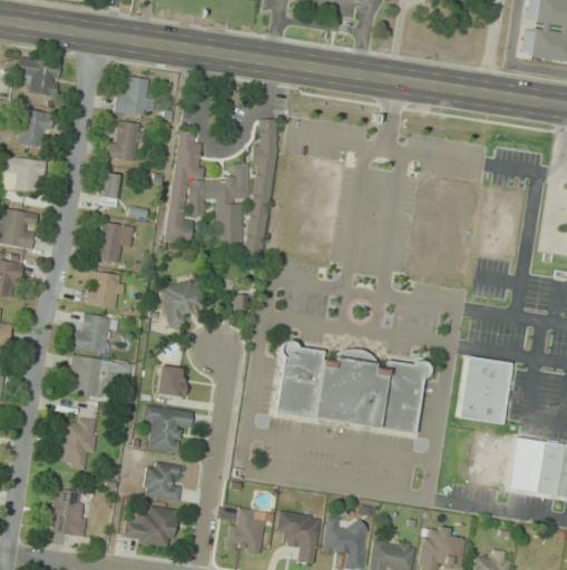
[(521,55),(566,60),(566,0),(529,0),(527,17),(539,19),(537,29),(525,27),(521,55)]
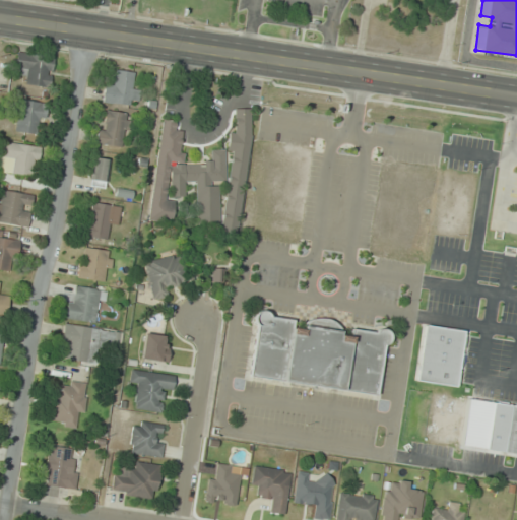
[(56,57),(20,53),(18,73),(27,74),(26,83),(53,86),(56,57)]
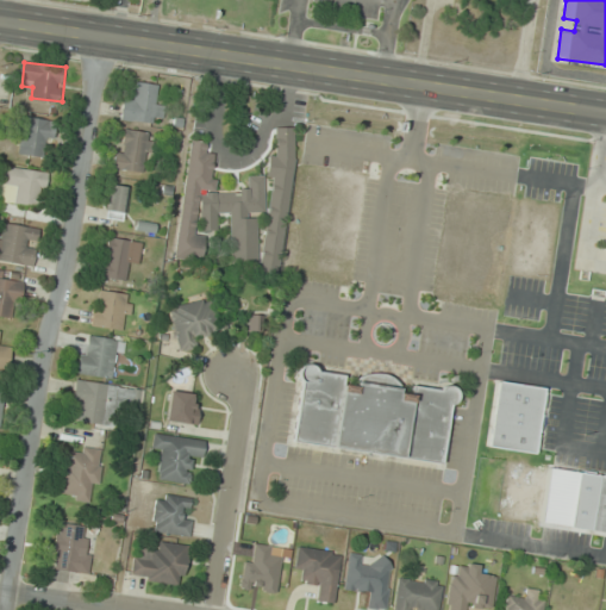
[(160,85),(139,82),(138,97),(127,95),(125,120),(166,124),(167,101),(158,100),(160,85)]
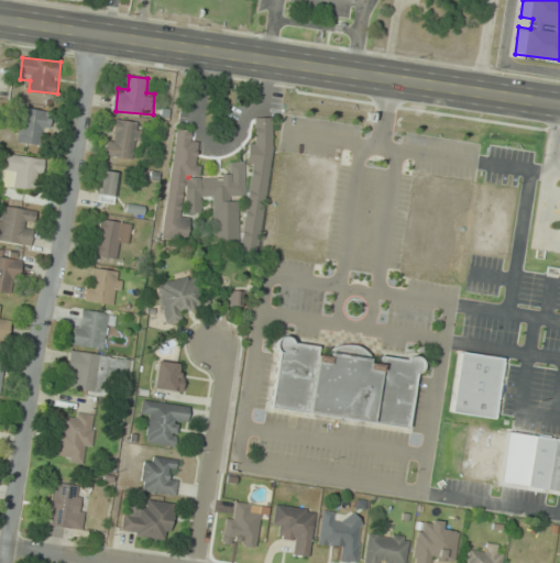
[(42,133),(52,133),(53,110),(21,109),(19,142),(42,143),(42,133)]
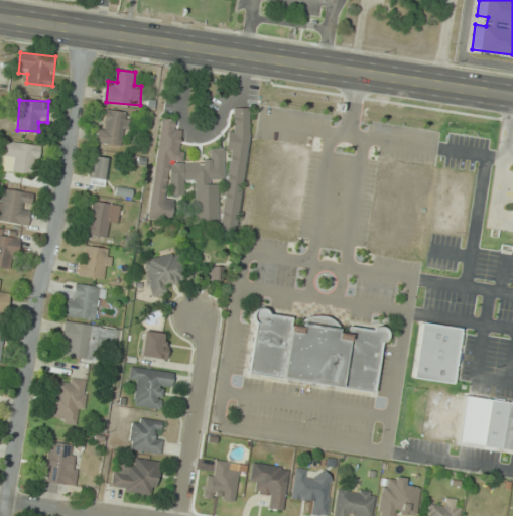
[(254,108),(237,107),(223,229),(240,231),(254,108)]
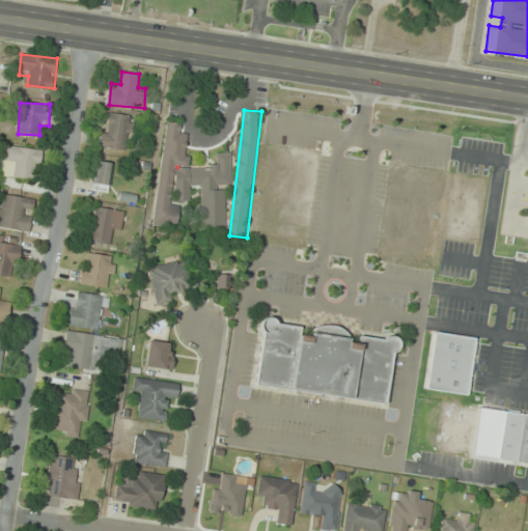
[(102,146),(129,150),(134,116),(107,112),(102,146)]
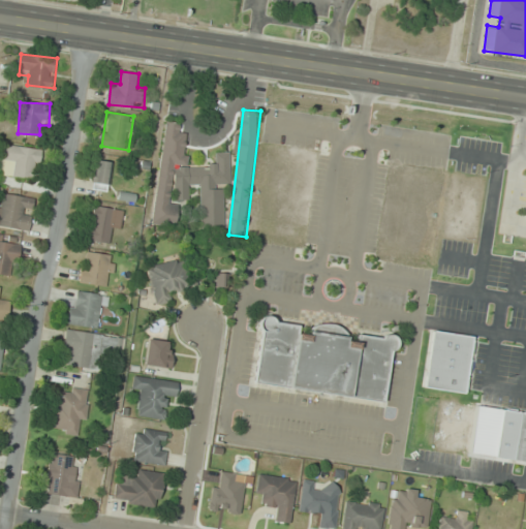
[(155,224),(178,227),(181,205),(172,204),(176,164),(189,166),(191,155),(185,154),(188,132),(181,132),(182,123),(167,121),(155,224)]
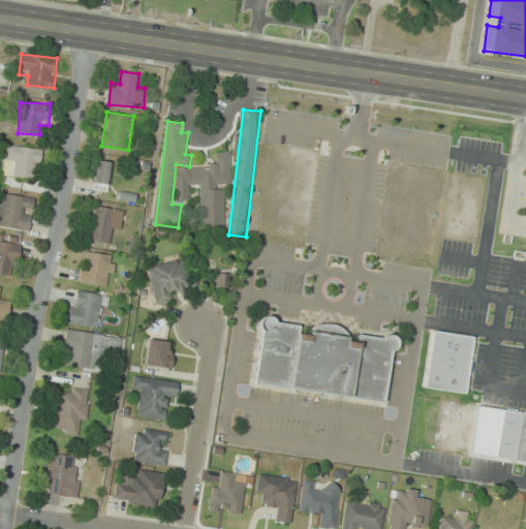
[(4,176),(41,179),(43,149),(6,146),(4,176)]
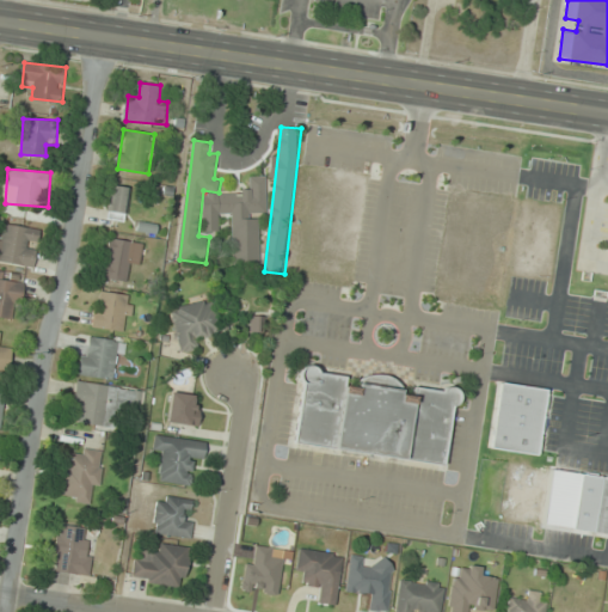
[(269,214),(269,177),(252,177),(253,193),(217,194),(219,213),(234,213),(235,270),(262,270),(262,214),(269,214)]
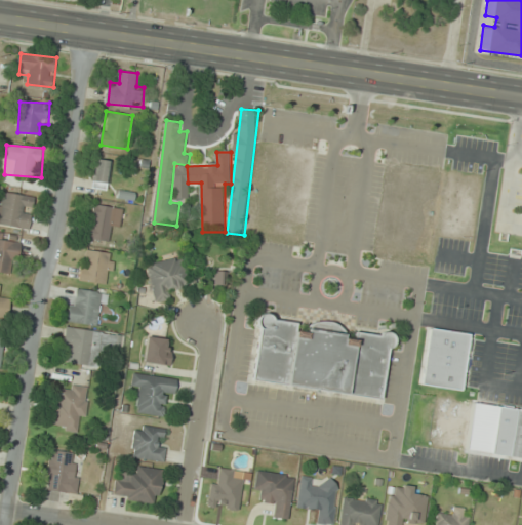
[(114,160),(98,159),(95,188),(110,190),(114,160)]
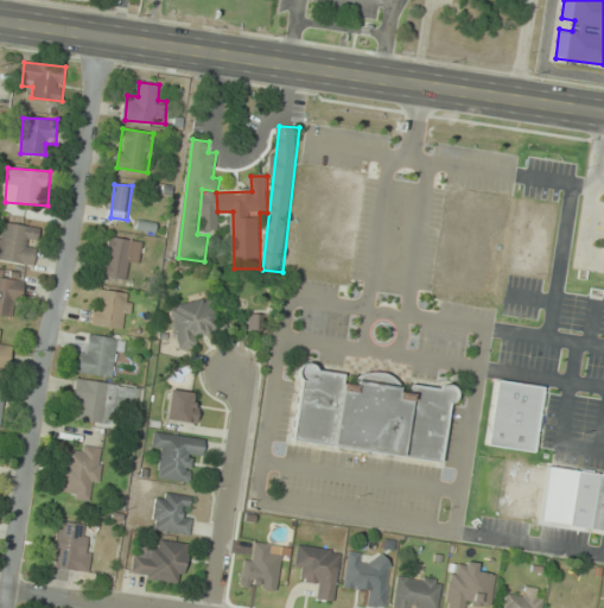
[(0,259),(36,265),(42,228),(8,222),(6,234),(0,233),(0,259)]
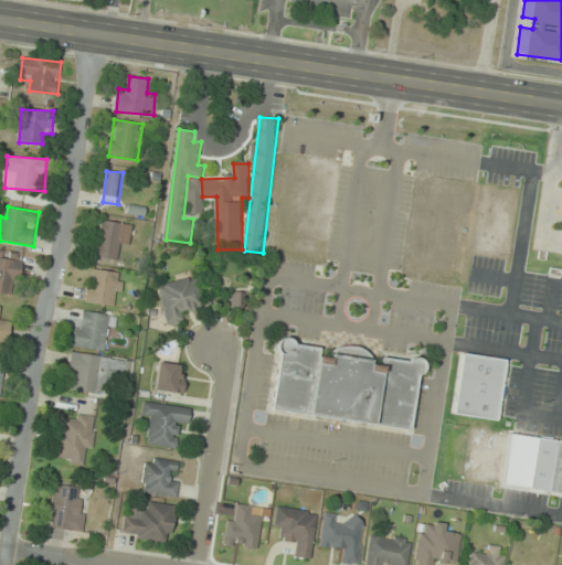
[(119,259),(122,247),(130,248),(135,224),(99,219),(94,256),(119,259)]
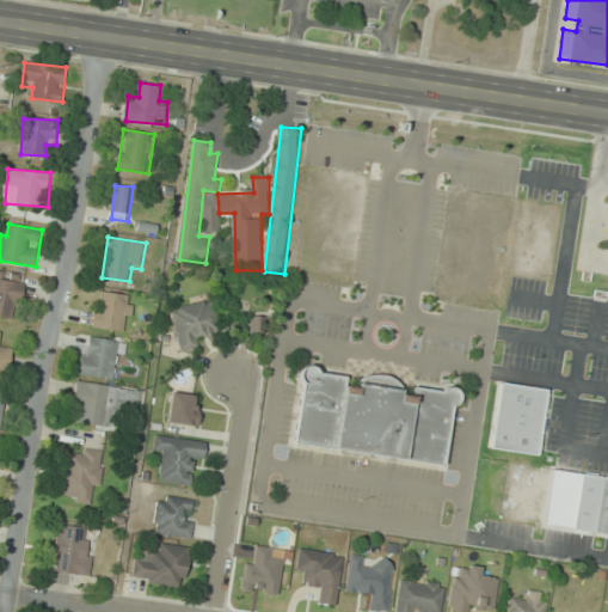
[(0,316),(22,318),(26,274),(0,271),(0,316)]
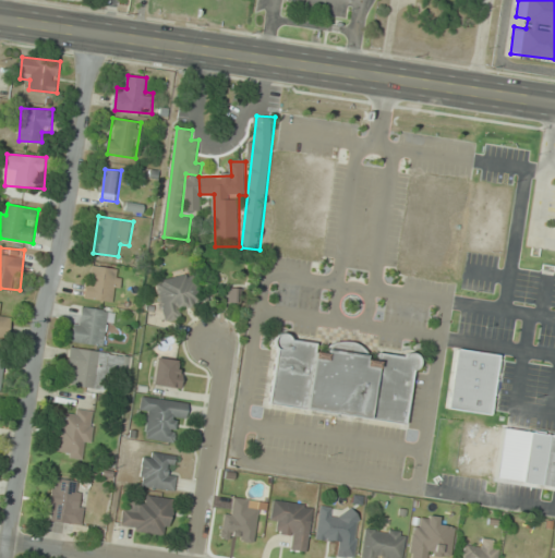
[(122,269),(92,266),(87,298),(118,302),(122,269)]
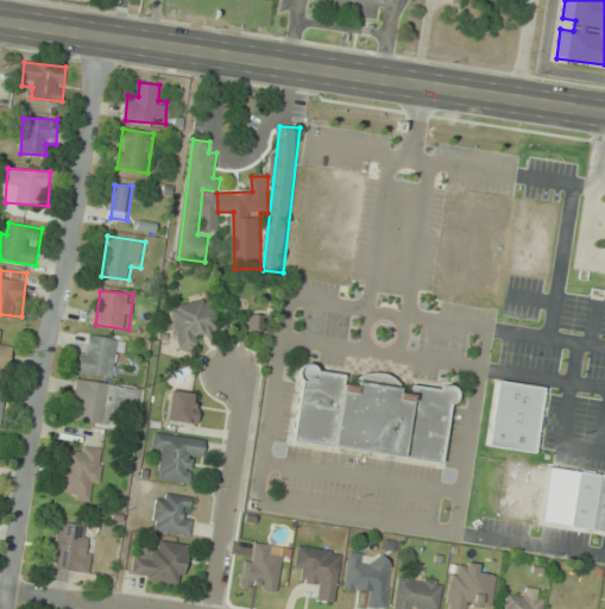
[(180,350),(200,346),(199,334),(220,331),(214,296),(171,305),(180,350)]
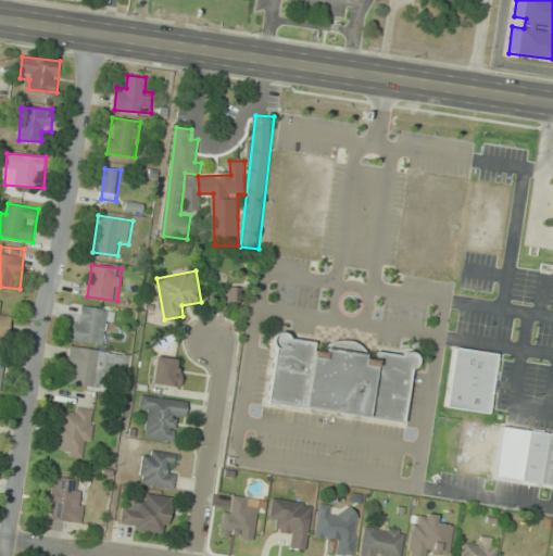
[(12,314),(1,313),(2,302),(0,301),(0,333),(10,336),(12,314)]
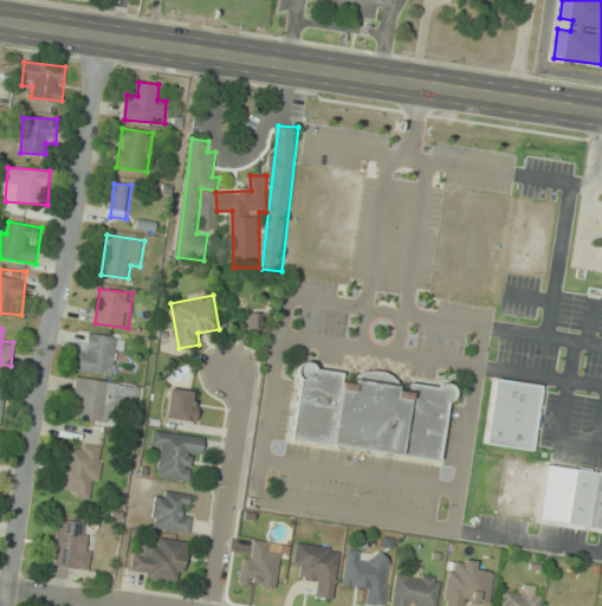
[(81,371),(118,376),(124,339),(86,333),(81,371)]
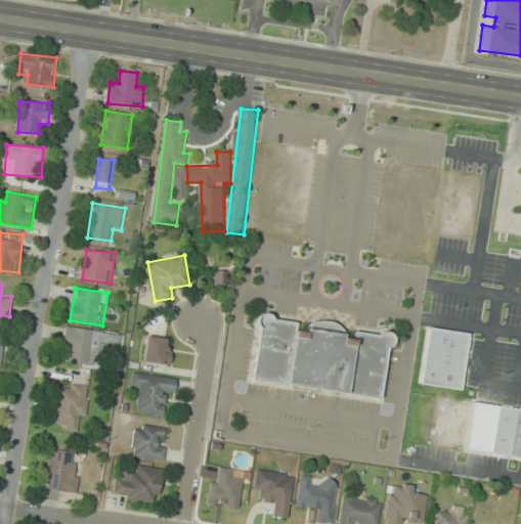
[(385,395),(392,334),(356,330),(355,337),(345,336),(346,323),(314,320),(312,330),(298,328),(299,319),(261,315),(254,380),(385,395)]
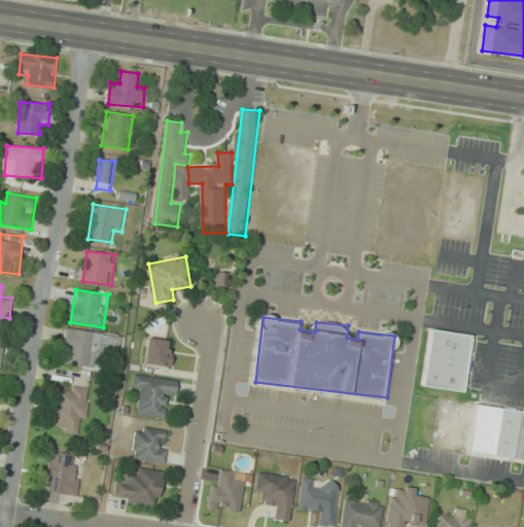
[(73,352),(71,365),(105,371),(107,348),(121,350),(124,336),(68,328),(65,351),(73,352)]
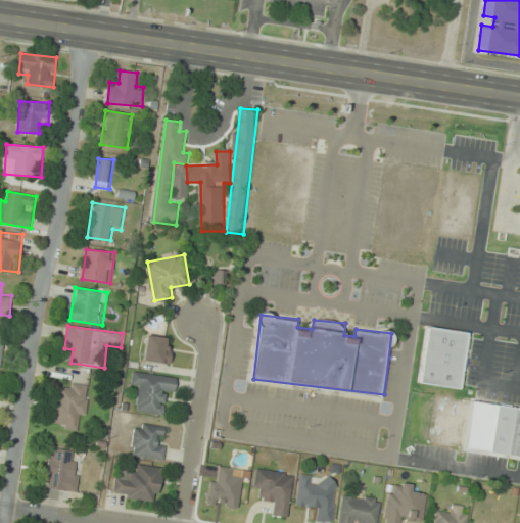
[(421,382),(466,389),(475,333),(429,326),(421,382)]
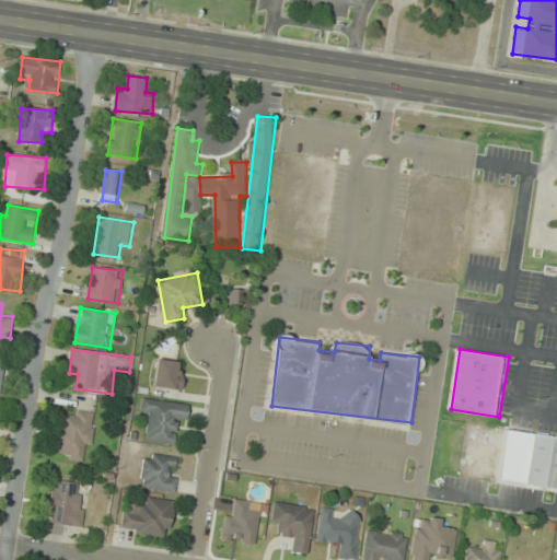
[(183,387),(184,360),(157,360),(157,387),(183,387)]
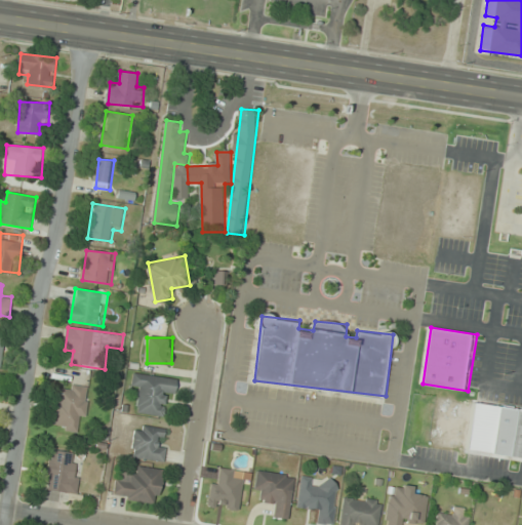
[(132,388),(142,389),(138,413),(164,415),(166,395),(176,396),(178,377),(134,373),(132,388)]
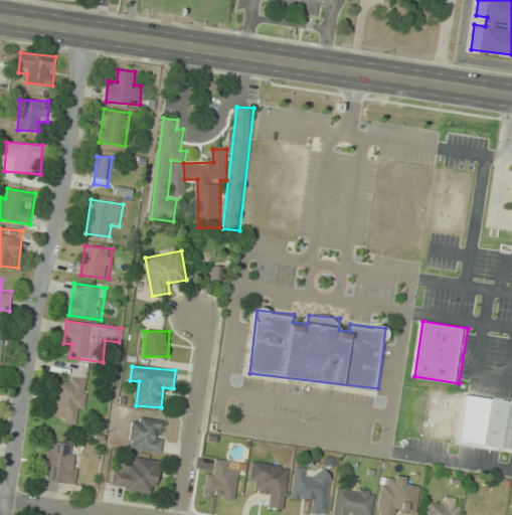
[(89,379),(57,376),(52,420),(83,423),(89,379)]
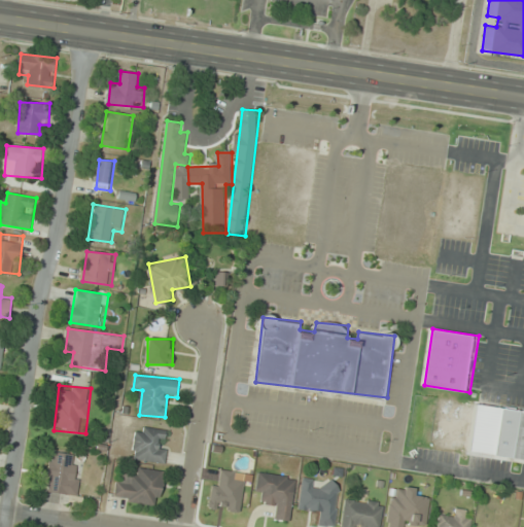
[(523,413),(501,410),(496,457),(523,460),(523,413)]
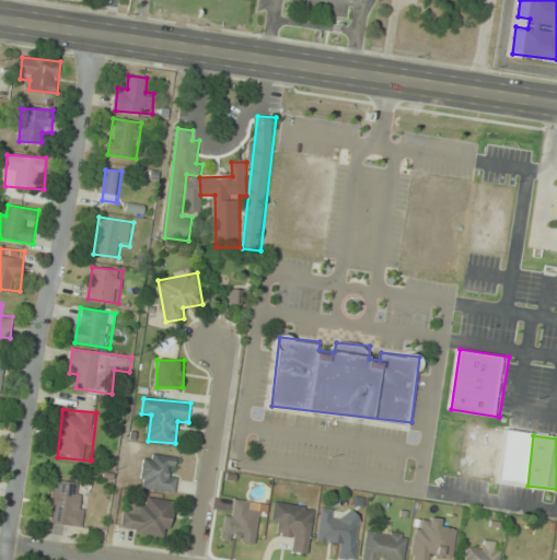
[(141,488),(176,492),(178,468),(180,468),(181,457),(146,453),(141,488)]
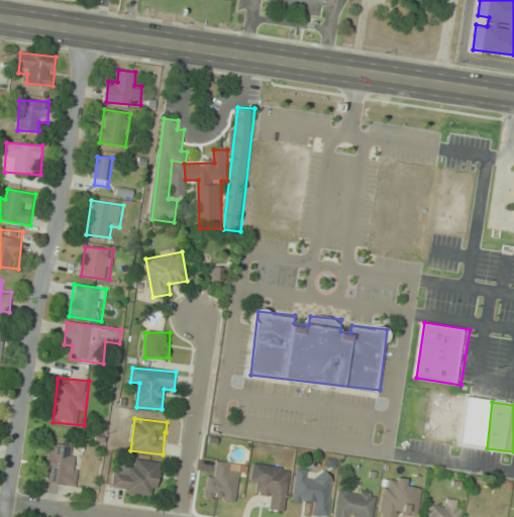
[(73,445),(52,441),(45,482),(78,487),(82,458),(72,456),(73,445)]
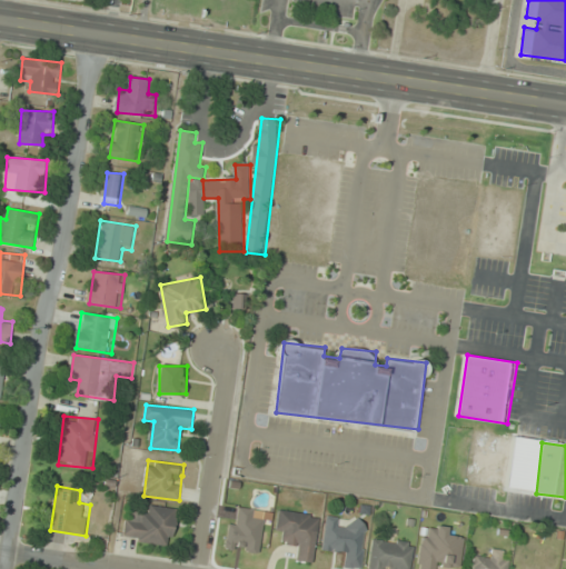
[(128,511),(125,540),(174,547),(178,509),(151,505),(150,515),(128,511)]
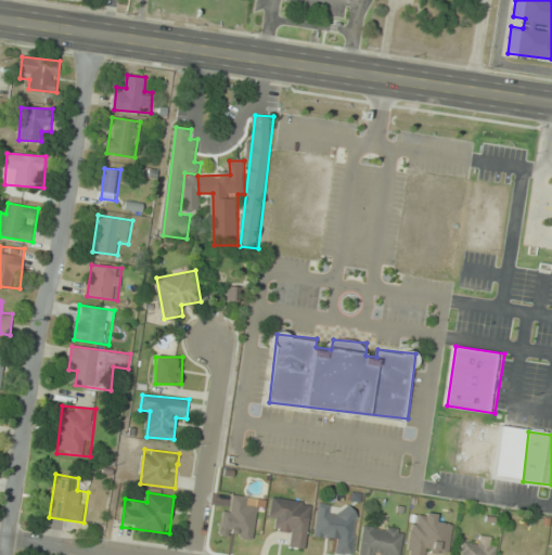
[(289,546),(308,549),(313,502),(273,498),(271,518),(280,519),(278,532),(291,533),(289,546)]
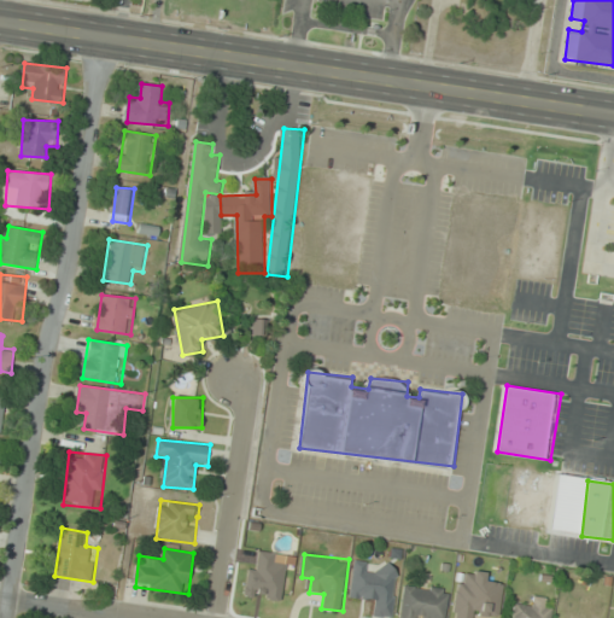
[(389,617),(393,617),(402,567),(376,564),(376,563),(356,560),(350,599),(374,601),(372,616),(389,617)]
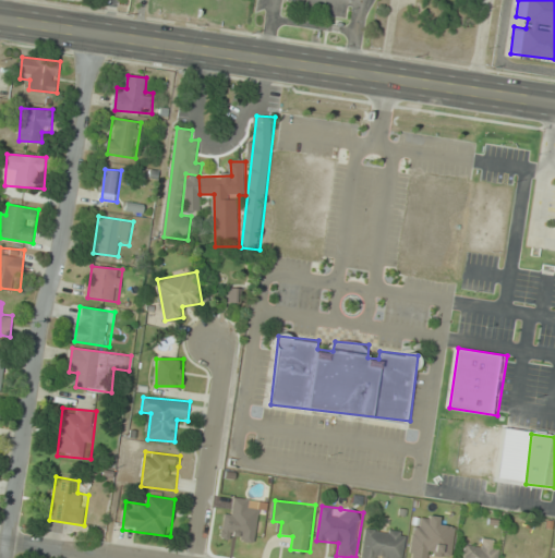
[(415,524),(411,557),(430,557),(431,554),(454,557),(457,529),(445,528),(446,517),(425,514),(424,525),(415,524)]
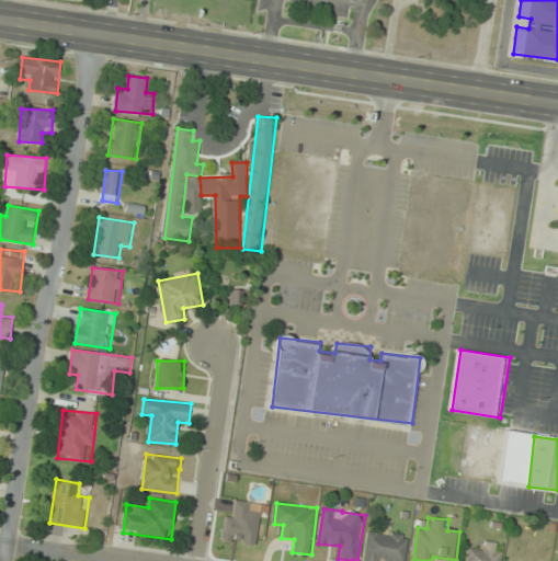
[(365,560),(407,560),(410,534),(368,530),(365,560)]
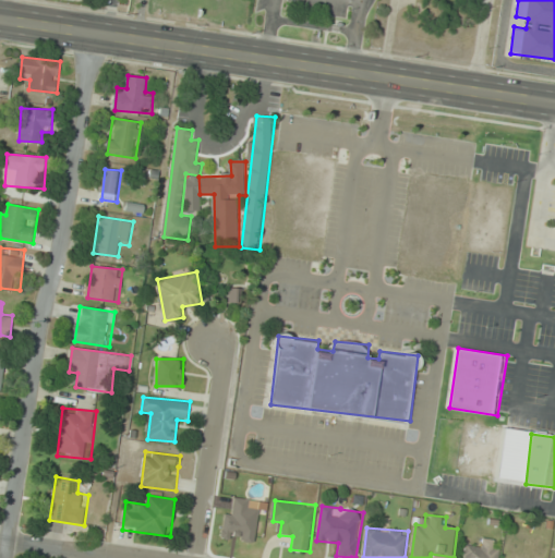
[(499,557),(502,545),(468,541),(465,557),(499,557)]
